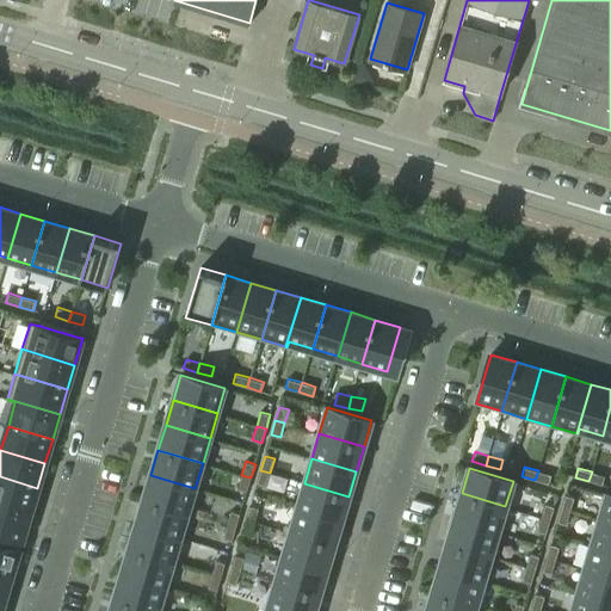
[(257,483),(266,486),(270,473),(260,470),(257,483)]
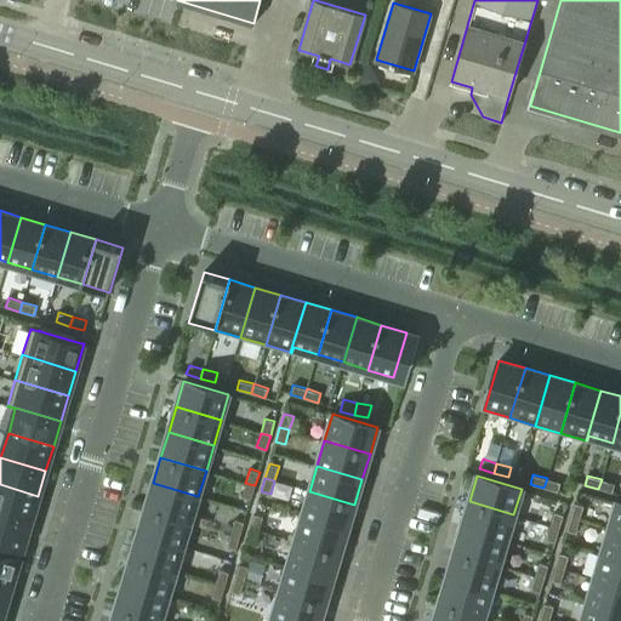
[(543,488),(558,493),(560,483),(547,478),(543,488)]
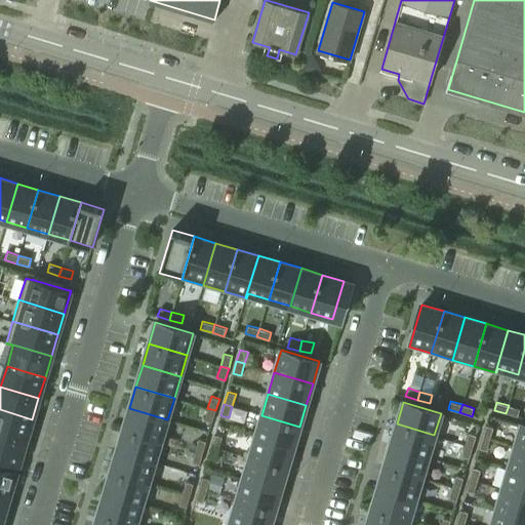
[(518,416),(520,408),(509,405),(506,413),(518,416)]
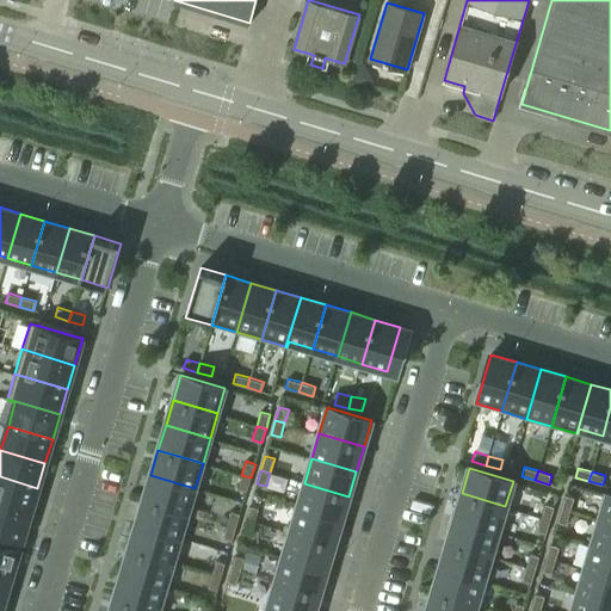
[(187,513),(195,488),(150,475),(143,500),(187,513)]
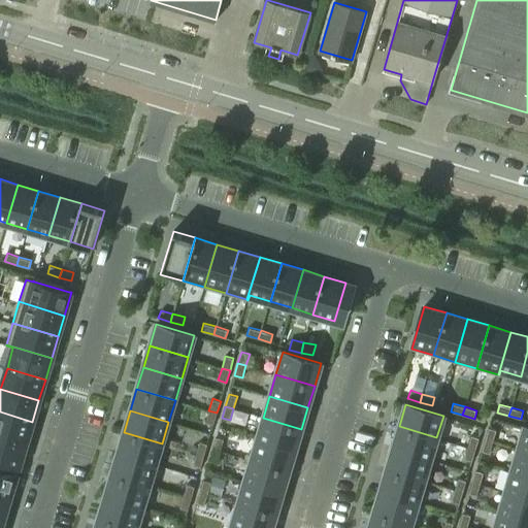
[(208,410),(205,423),(213,425),(217,413),(208,410)]
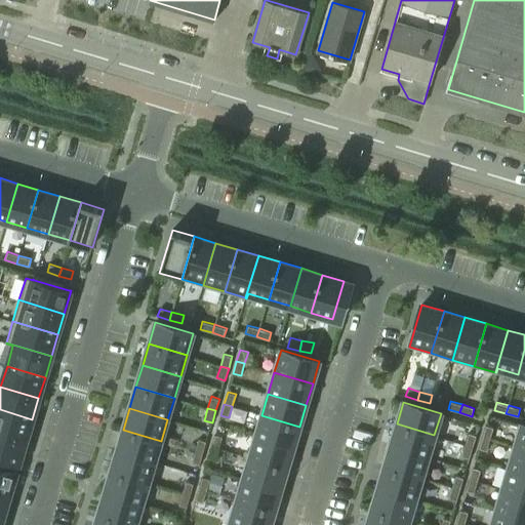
[(0,409),(0,433),(26,441),(32,419),(0,409)]
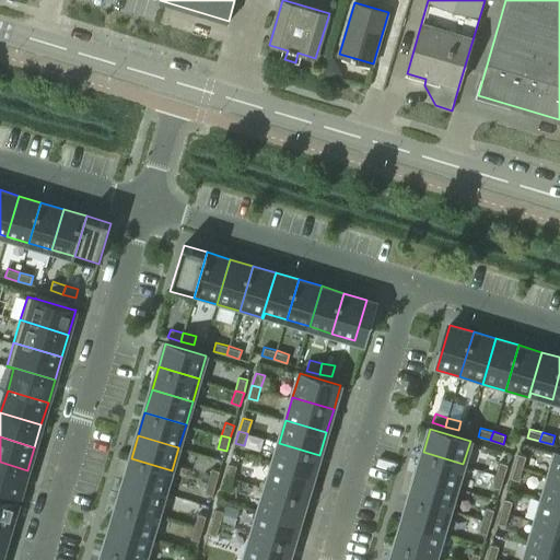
[(272,466),(313,478),(319,455),(279,443),(272,466)]
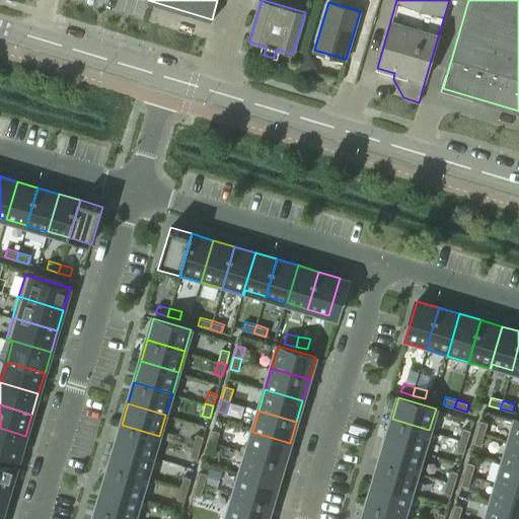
[(429,430),(392,419),(385,440),(423,451),(429,430)]
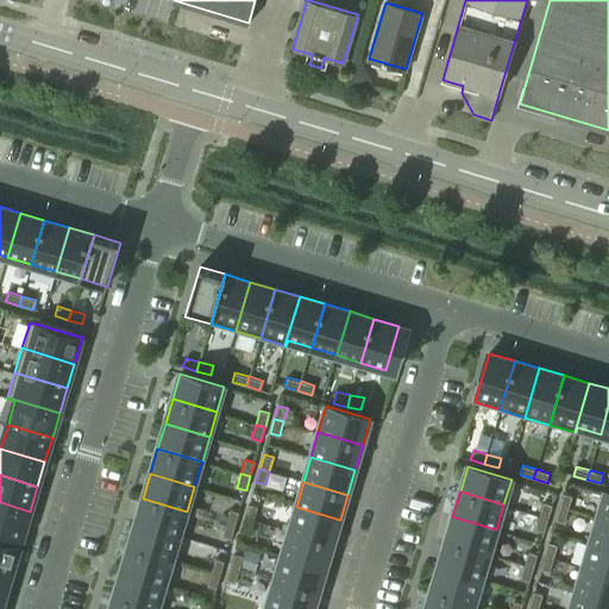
[(572,496),(564,493),(559,507),(569,509),(572,496)]
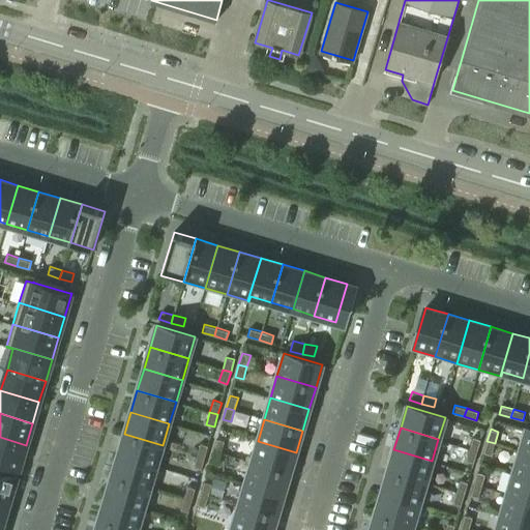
[(529,452),(529,429),(526,429),(520,450),(529,452)]
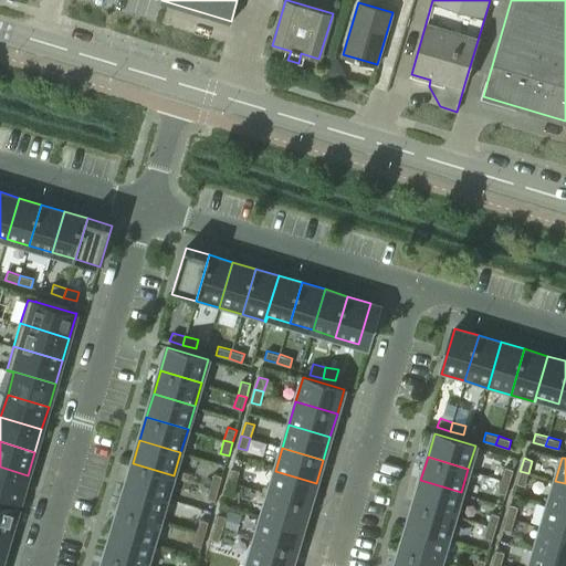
[(126,486),(167,499),(174,475),(133,463),(126,486)]
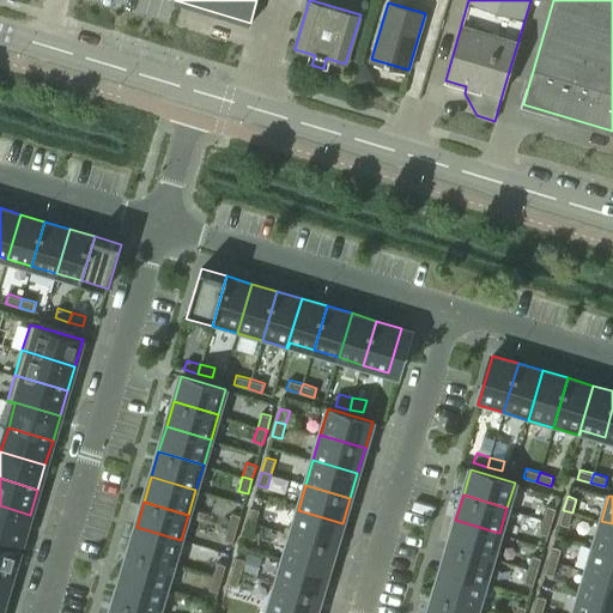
[(30,515),(0,505),(0,534),(20,540),(20,541),(22,541),(30,515)]
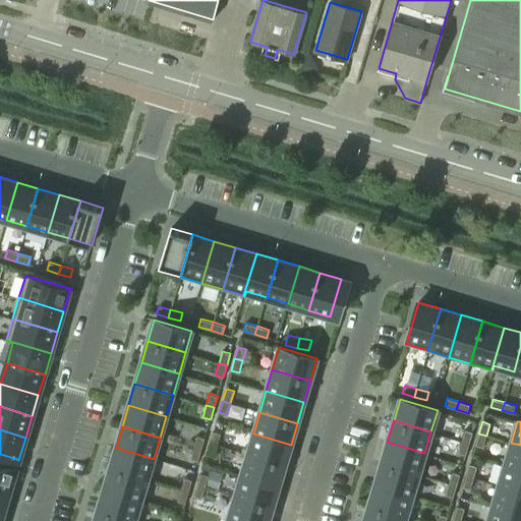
[(469,444),(472,431),(465,429),(461,441),(469,444)]
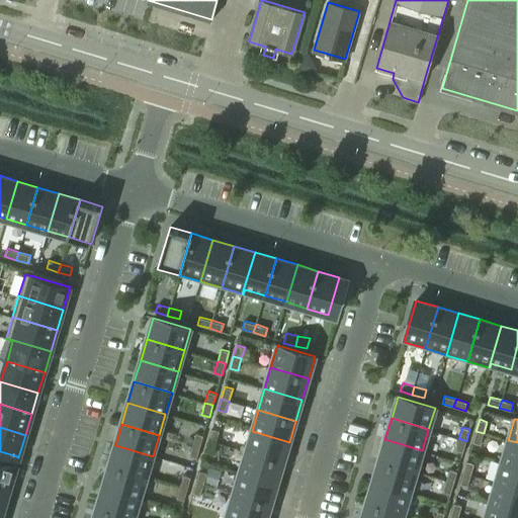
[(208,440),(217,442),(220,431),(211,428),(208,440)]
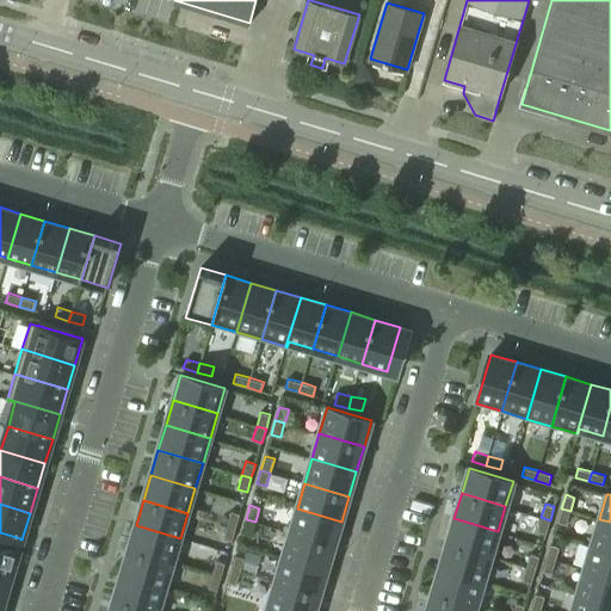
[(290,532),(334,545),(341,522),(297,508),(290,532)]
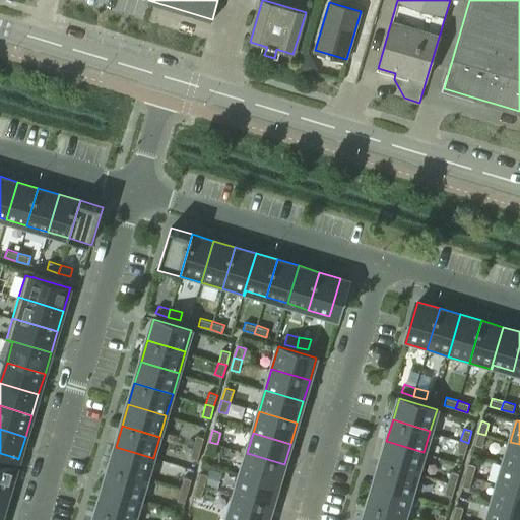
[(474,445),(482,447),(485,435),(477,433),(474,445)]
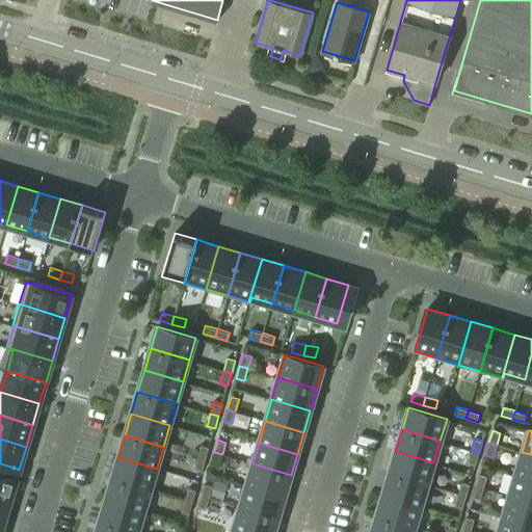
[(197,456),(206,459),(209,447),(201,445),(197,456)]
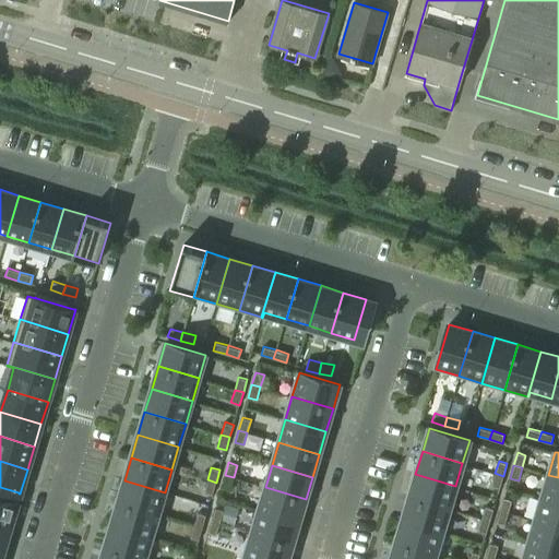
[(500,488),(503,476),(495,473),(491,486),(500,488)]
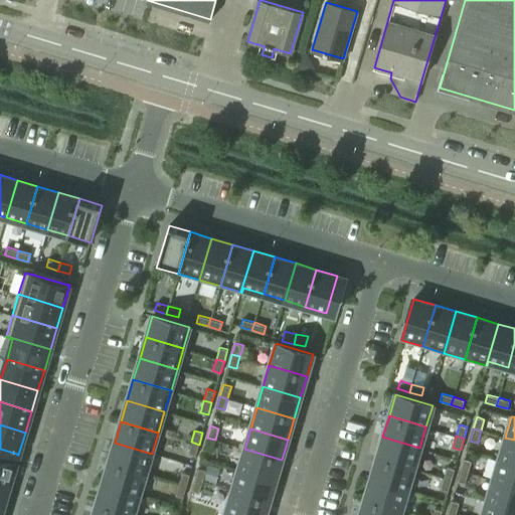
[(419,448),(382,437),(376,458),(413,469),(419,448)]
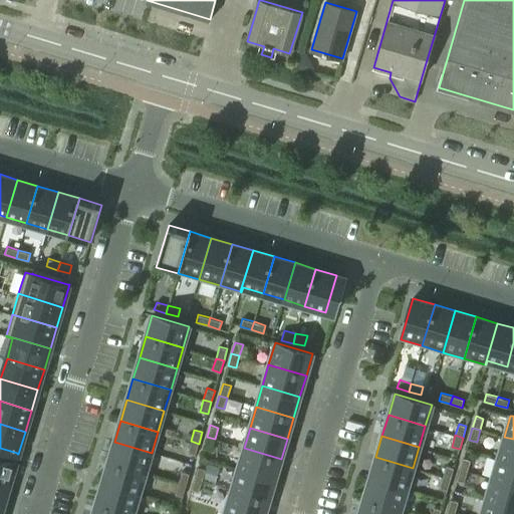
[(207,437),(203,449),(211,451),(215,439),(207,437)]
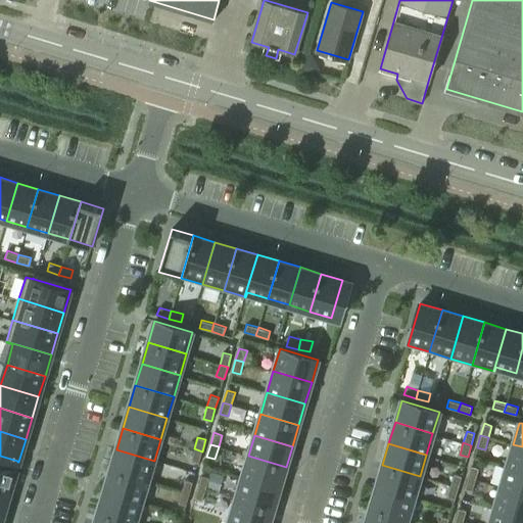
[(507,466),(522,470),(522,446),(513,444),(507,466)]
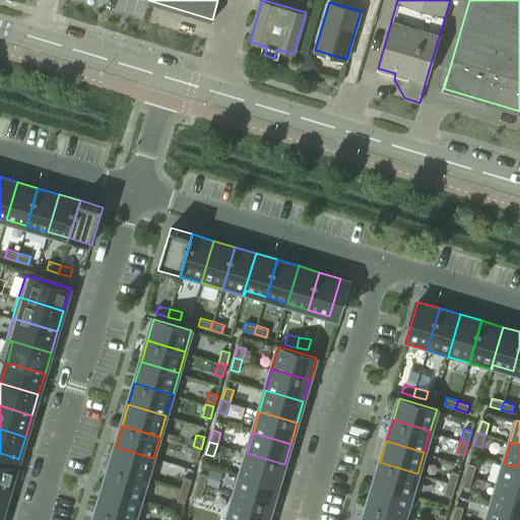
[(201,449),(193,446),(189,458),(197,460),(201,449)]
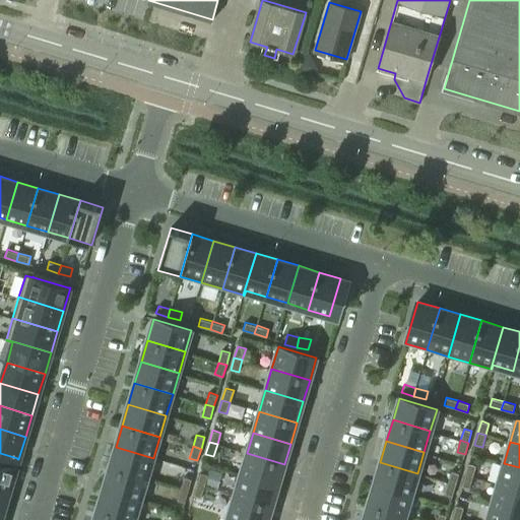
[(110,468),(147,479),(153,458),(116,447),(110,468)]
